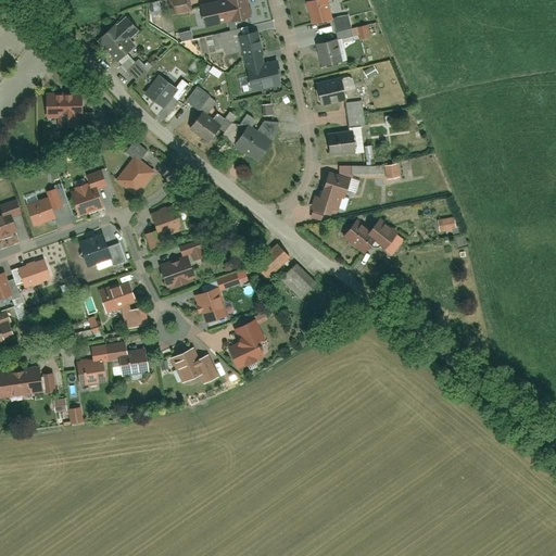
[(230,0),(200,5),(204,28),(248,20),(243,0),(230,0)]
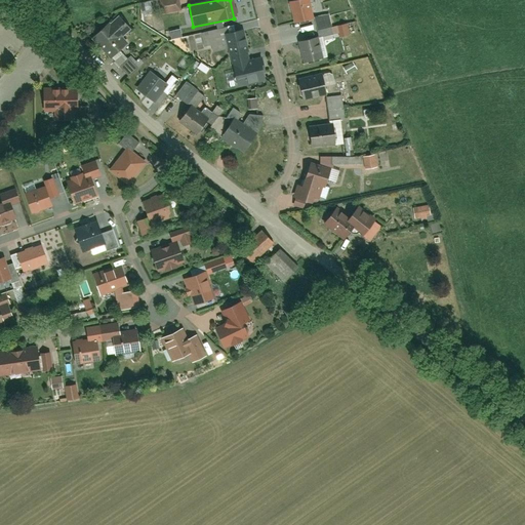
[(313,0),(299,0),(290,2),(294,24),(317,19),(313,0)]
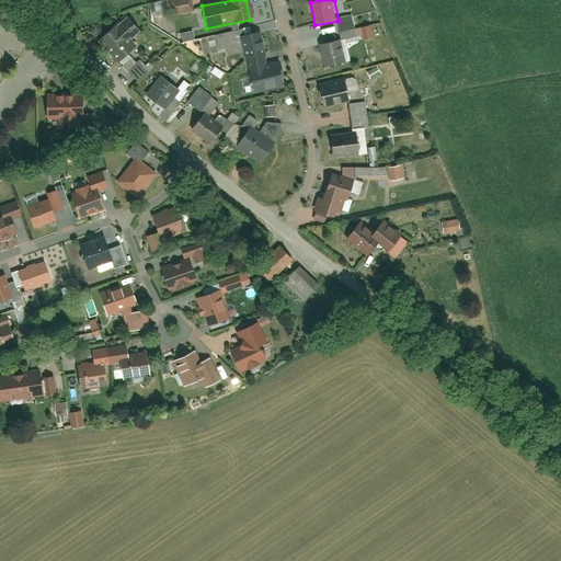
[(176,3),(176,18),(193,16),(192,2),(176,3)]
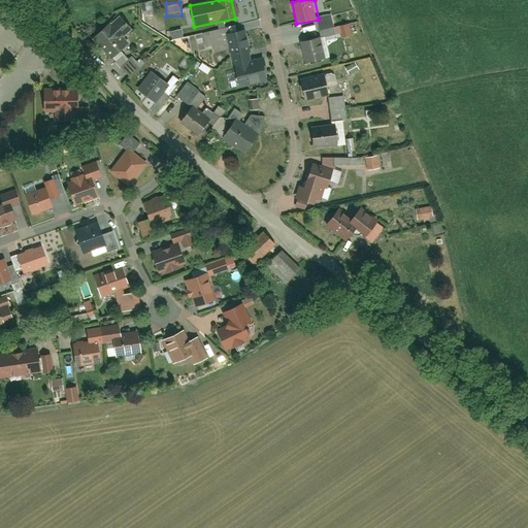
[(332,14),(321,17),(325,39),(350,34),(348,25),(334,27),(332,14)]
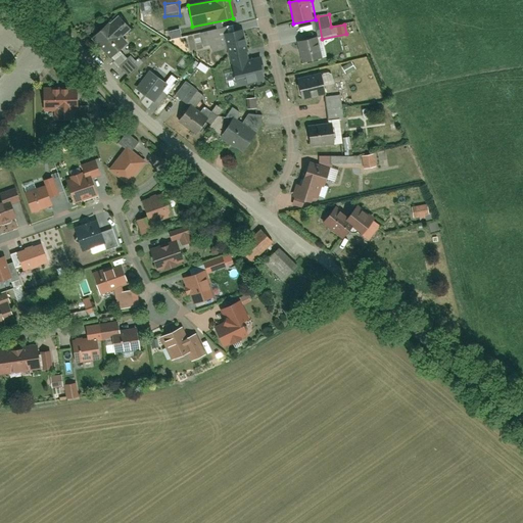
[(104,28),(90,41),(110,62),(125,49),(119,42),(132,30),(121,17),(106,30),(104,28)]
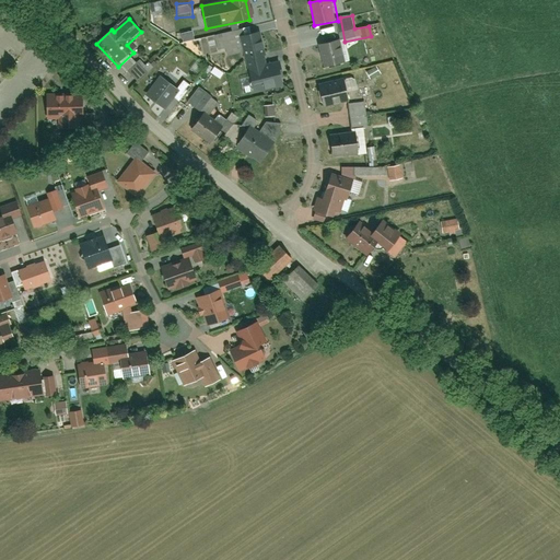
[(213,36),(218,55),(247,49),(252,73),(275,69),(267,30),(248,33),(247,30),(213,36)]
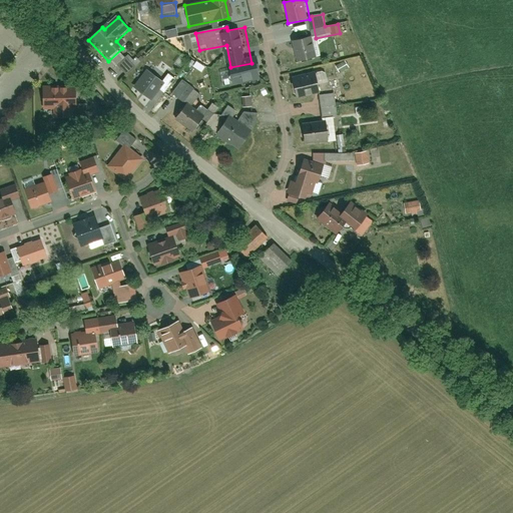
[(294,41),(298,62),(316,59),(313,38),(294,41)]
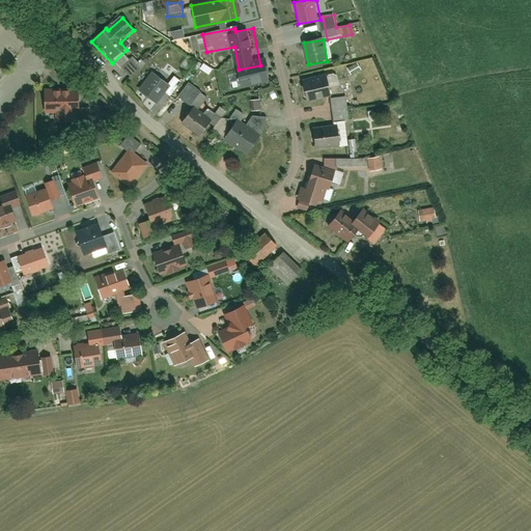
[(127,51),(116,61),(133,77),(143,66),(127,51)]
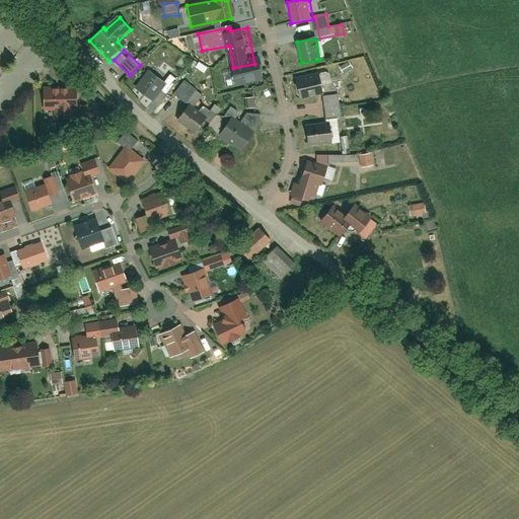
[(233,68),(237,86),(267,81),(263,62),(254,64),(233,68)]
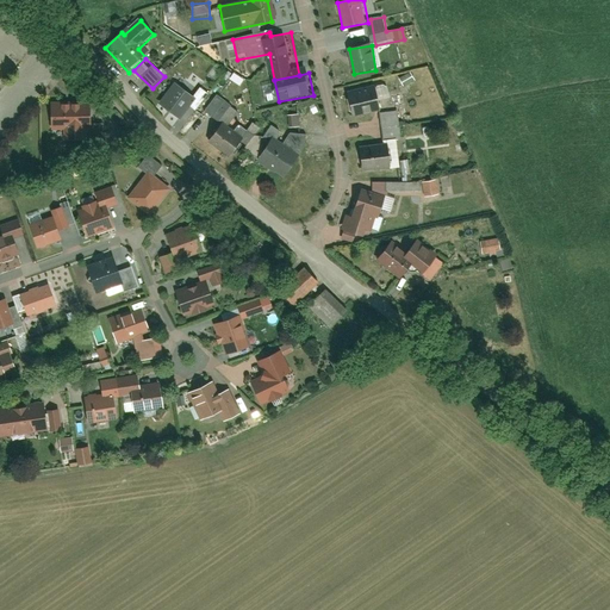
[(178,117),(192,95),(174,83),(160,104),(178,117)]
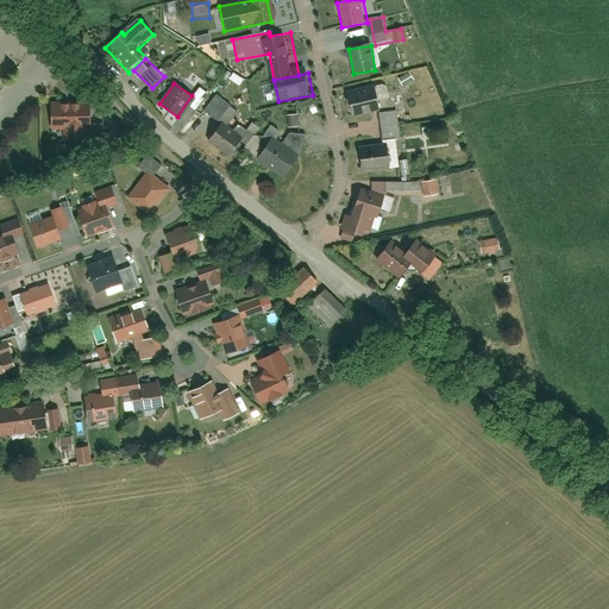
[(376,86),(349,92),(353,114),(381,108),(376,86)]
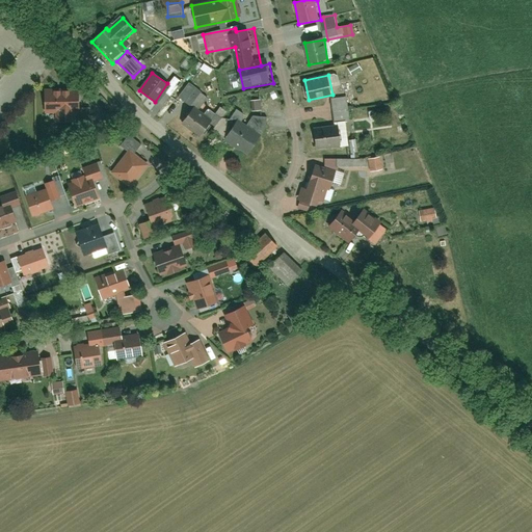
[(47,85),(47,115),(58,115),(58,122),(77,122),(77,115),(83,114),(83,84),(47,85)]
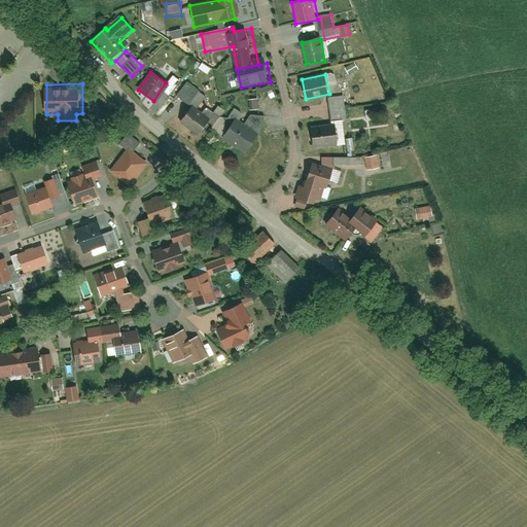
[(186,86),(177,98),(186,106),(196,95),(186,86)]
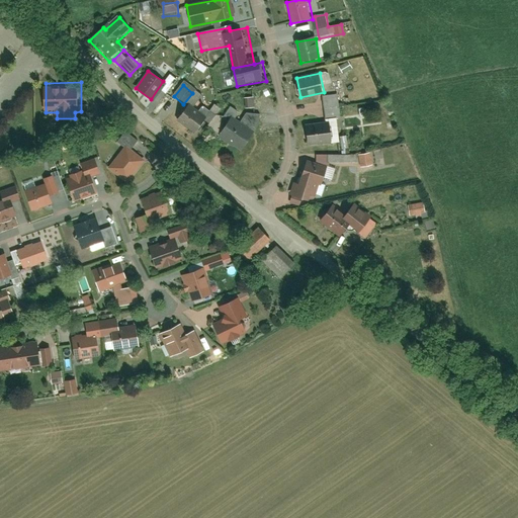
[(324,97),(325,115),(340,114),(339,96),(324,97)]
